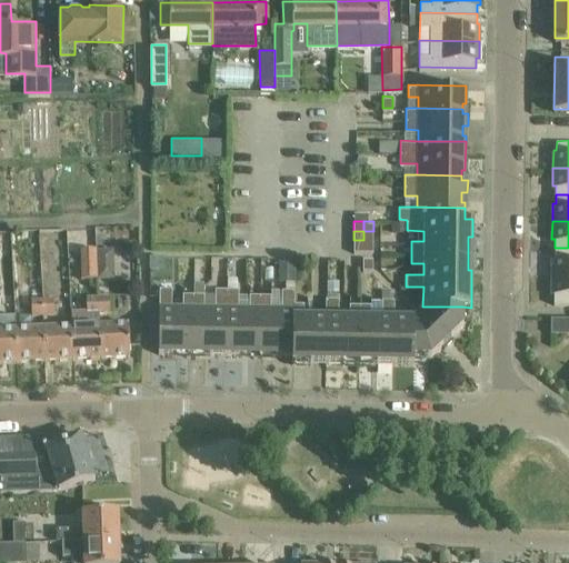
[(372,240),(373,231),(363,231),(363,240),(372,240)]
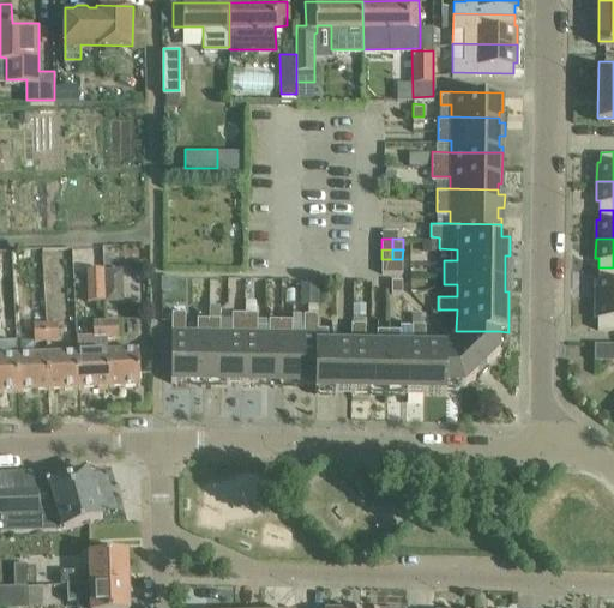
[(392,270),(392,259),(381,259),(381,270),(392,270)]
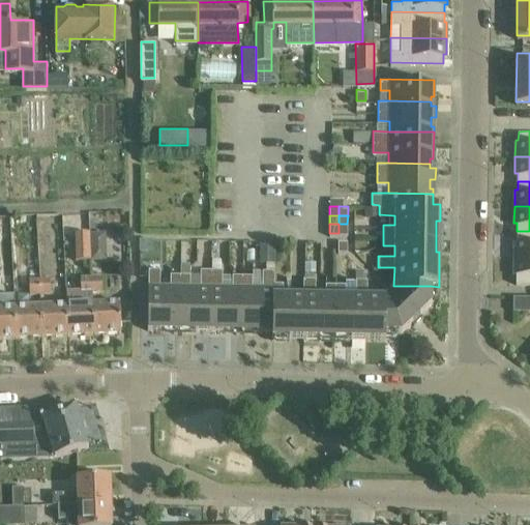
[(347,233),(347,224),(339,224),(339,233),(347,233)]
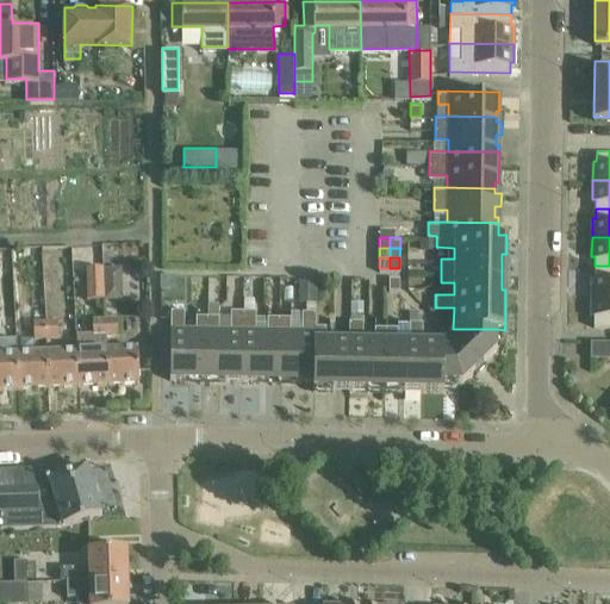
[(105,296),(105,276),(104,263),(86,265),(87,296),(105,296)]
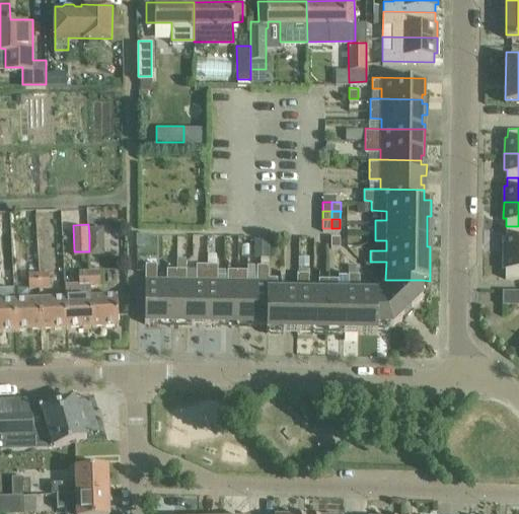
[(518,226),(506,226),(506,234),(503,234),(503,250),(518,250),(518,226)]
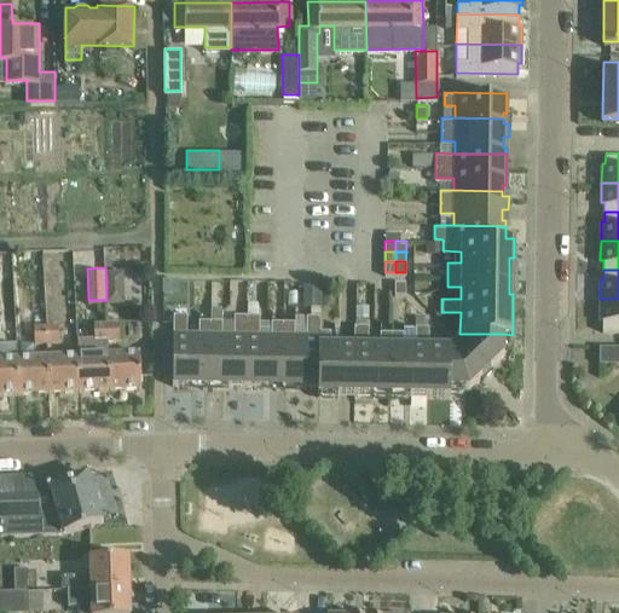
[(394,291),(405,291),(405,279),(395,279),(394,291)]
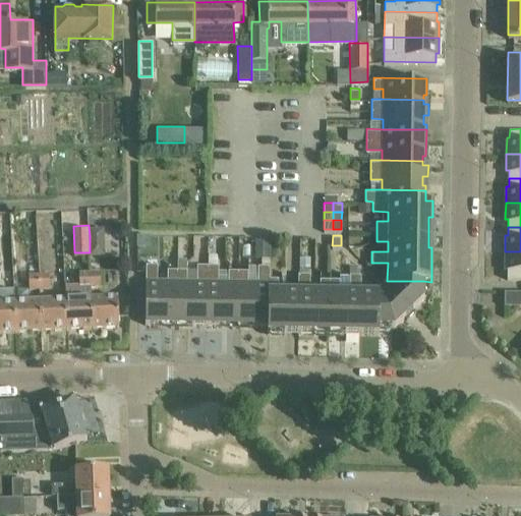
[(520,251),(505,251),(505,268),(508,268),(507,277),(520,277),(520,251)]
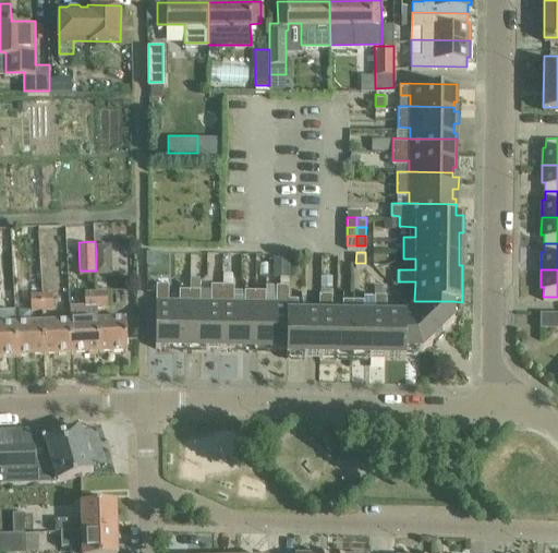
[(322,273),(322,284),(332,284),(332,273),(322,273)]
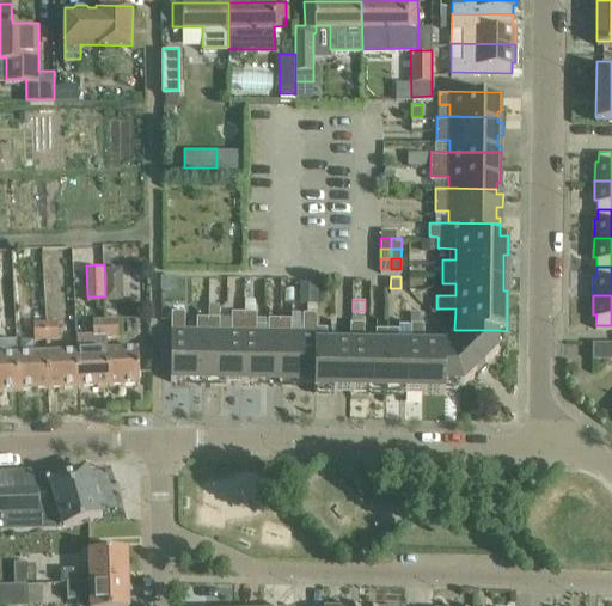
[(47,337),(46,318),(44,300),(34,301),(35,338),(47,337)]
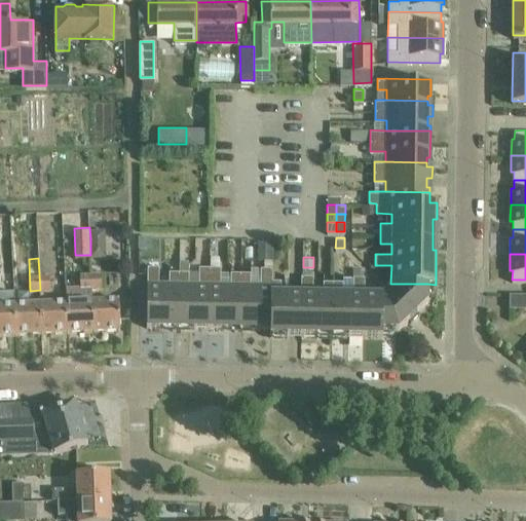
[(168,281),(159,281),(159,264),(147,264),(147,325),(163,325),(163,322),(173,322),(173,328),(178,328),(179,269),(168,269),(168,281)]
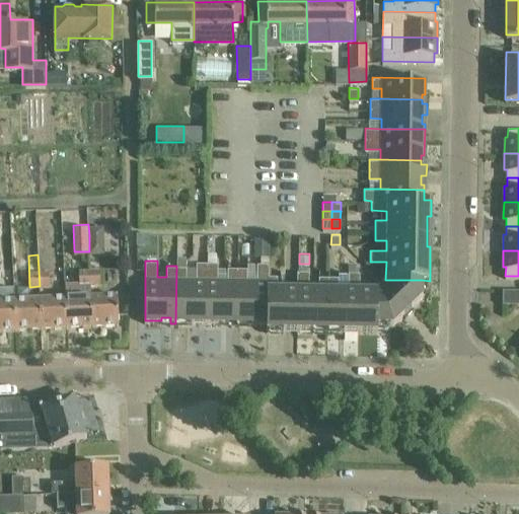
[(206,321),(207,262),(197,262),(197,278),(187,277),(187,267),(176,266),(175,323),(181,323),(181,317),(191,318),(191,321),(206,321)]
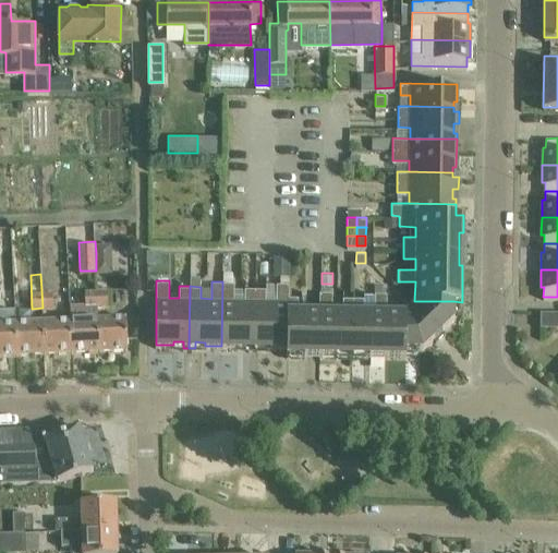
[(234,299),(234,281),(222,281),(221,346),(239,346),(239,343),(249,343),(249,349),(254,349),(255,287),(244,287),(244,299),(234,299)]
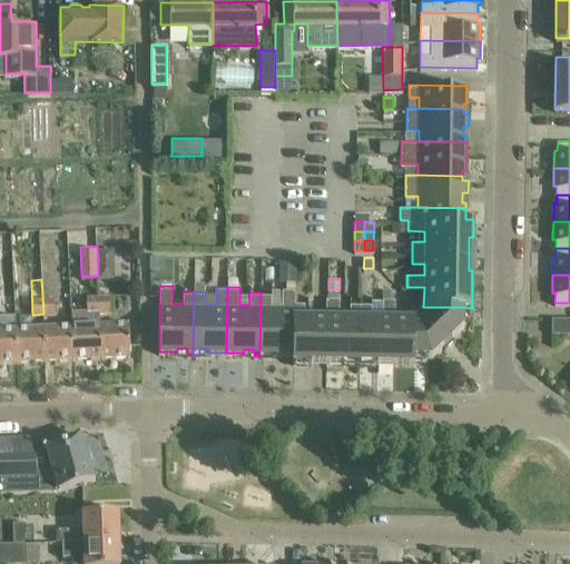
[(295,302),(295,288),(283,288),(272,288),(272,293),(261,293),(259,356),(266,356),(266,349),(276,350),(276,353),(293,354),(293,302),(295,302)]
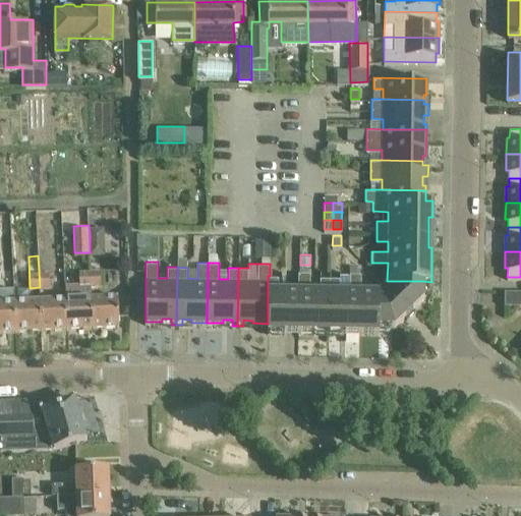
[(80,281),(65,282),(67,327),(93,326),(92,295),(91,283),(91,270),(90,270),(90,269),(79,270),(80,281)]
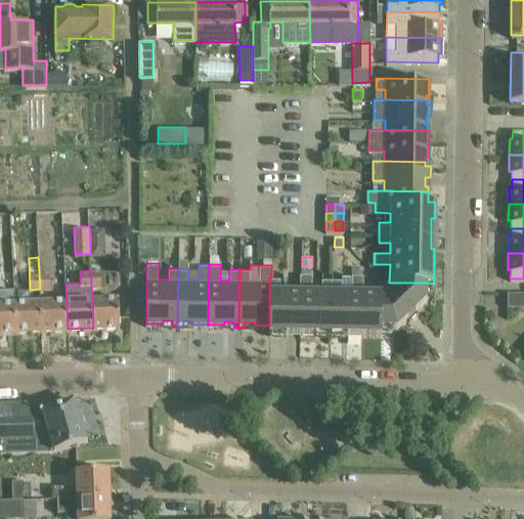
[(49,271),(39,272),(40,289),(50,289),(49,271)]
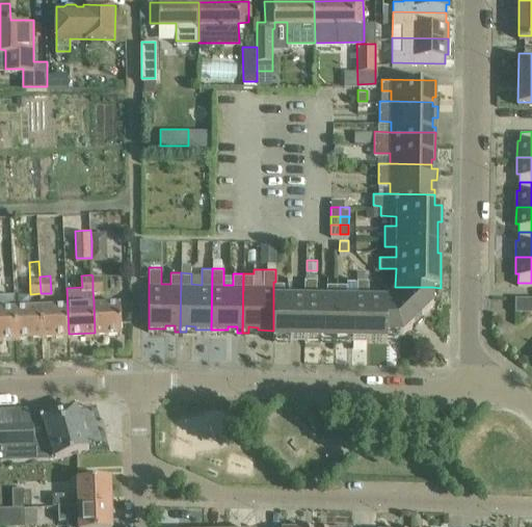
[(102,275),(92,275),(92,289),(103,289),(102,275)]
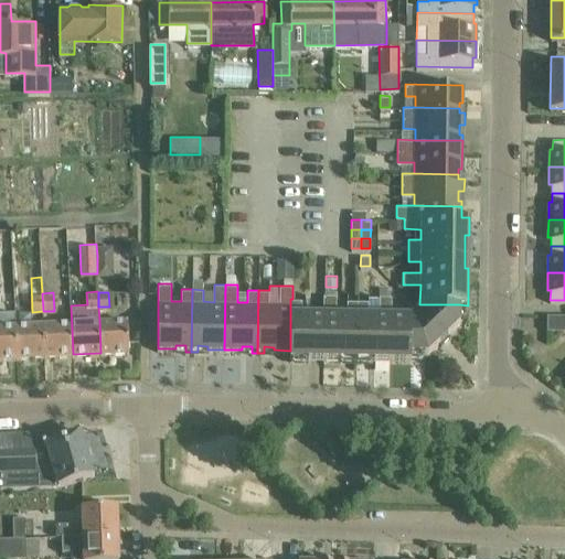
[(337,311),(337,294),(323,294),(323,311),(302,311),(302,299),(292,299),(290,299),(290,351),(290,358),(341,359),(341,356),(373,356),(373,359),(411,359),(411,352),(427,353),(459,321),(459,304),(419,304),(412,312),(392,312),(392,296),(387,296),(380,294),(380,312),(369,312),(369,300),(348,300),(347,312),(337,311)]
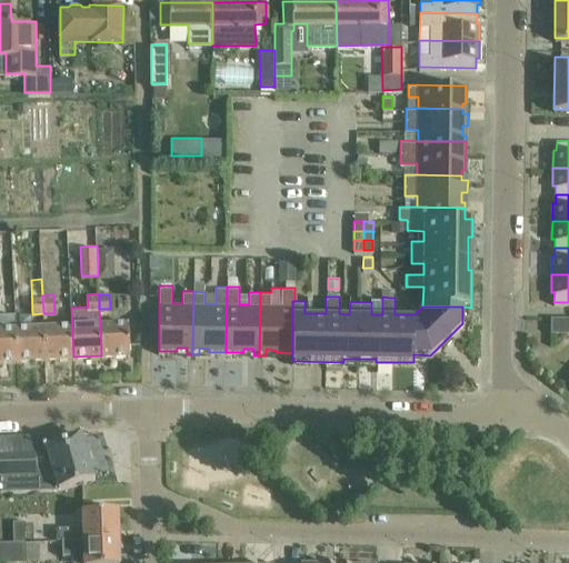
[(16,313),(0,313),(0,360),(17,359),(16,327),(16,313)]
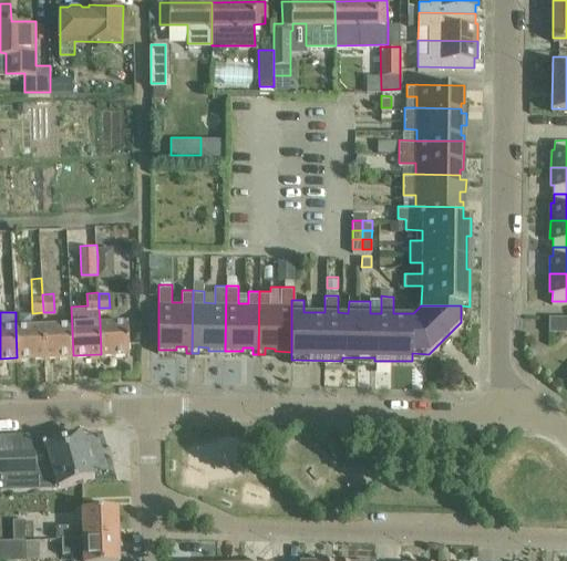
[(566,314),(548,314),(548,330),(566,330),(566,314)]
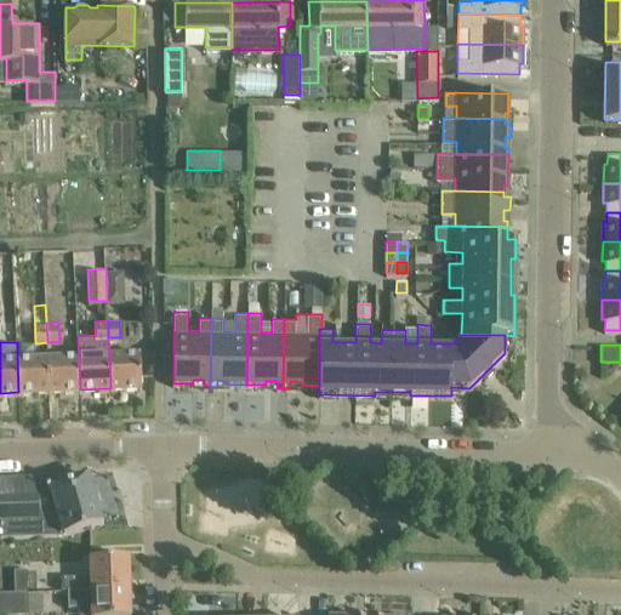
[(110,388),(142,387),(140,351),(109,352),(110,388)]
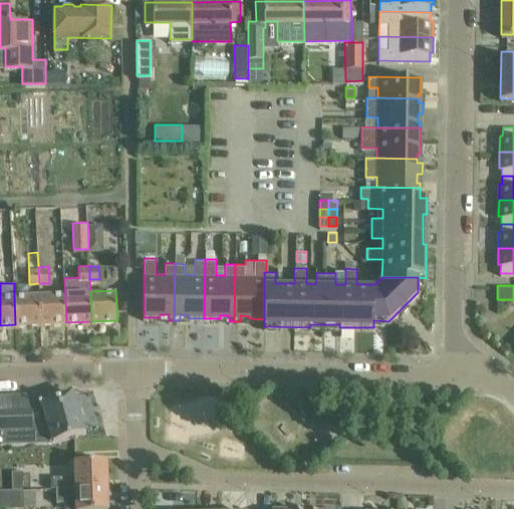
[(40,323),(66,322),(64,293),(39,294),(40,323)]
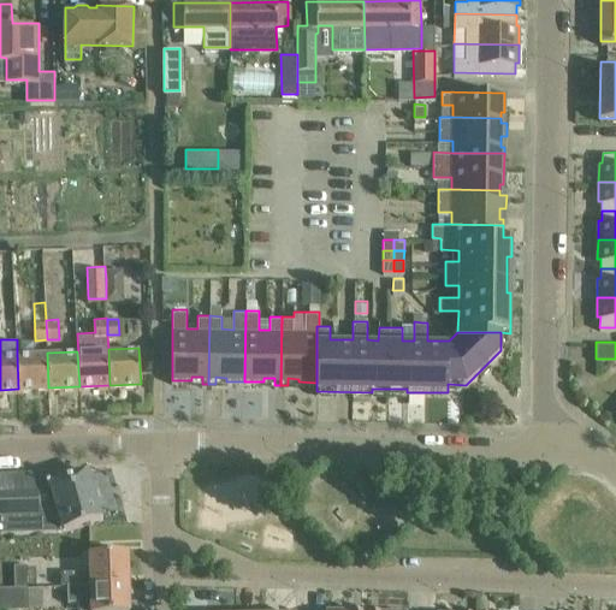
[(18,389),(48,388),(47,353),(17,354),(18,389)]
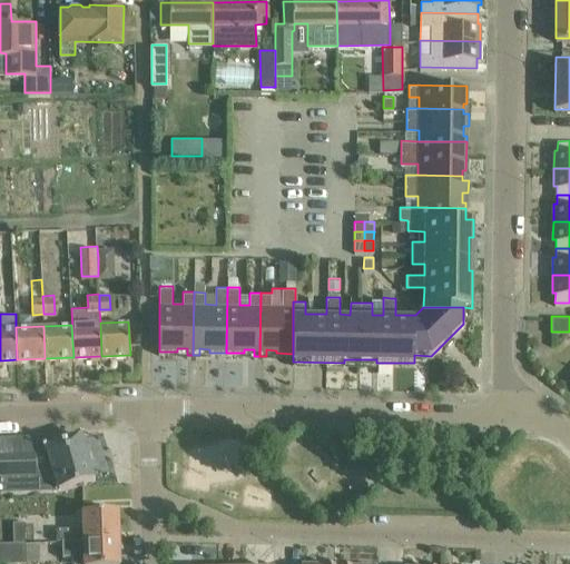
[(95,478),(81,434),(81,433),(47,443),(43,434),(0,435),(0,490),(59,488),(95,478)]
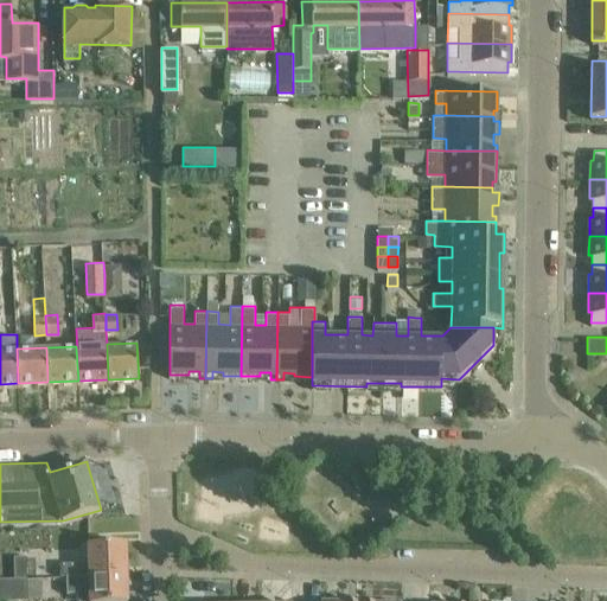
[(40,543),(66,542),(65,529),(40,529),(40,543)]
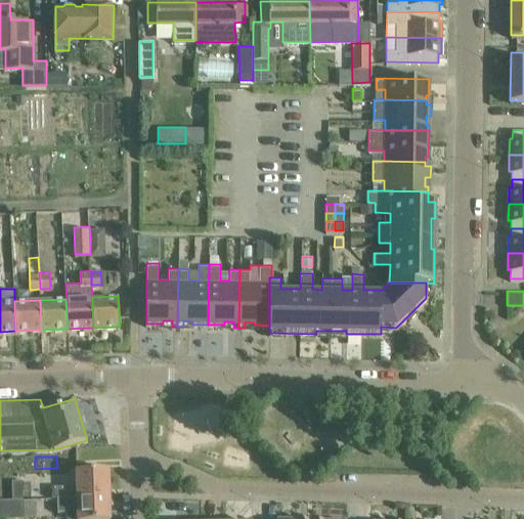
[(58,495),(110,494),(108,468),(77,469),(77,484),(63,484),(53,485),(53,495),(58,495)]
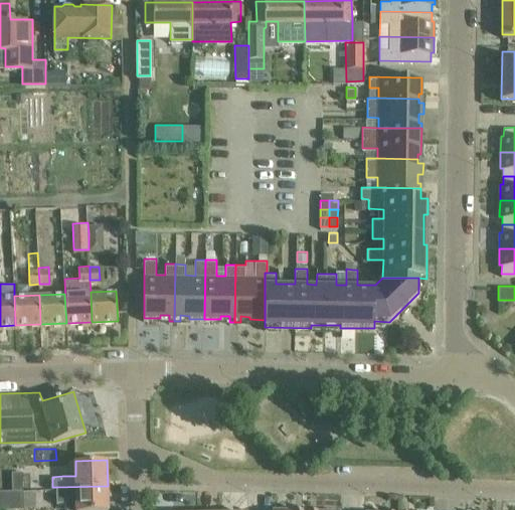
[(11,470),(12,489),(23,488),(23,470),(11,470)]
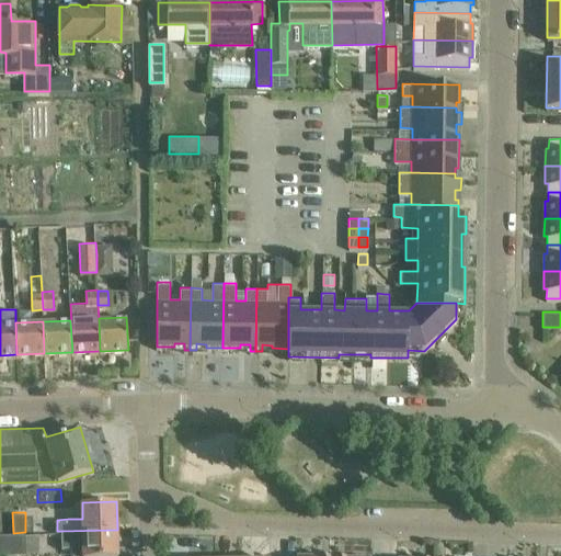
[(117,555),(117,530),(63,531),(63,545),(75,545),(73,555),(117,555)]
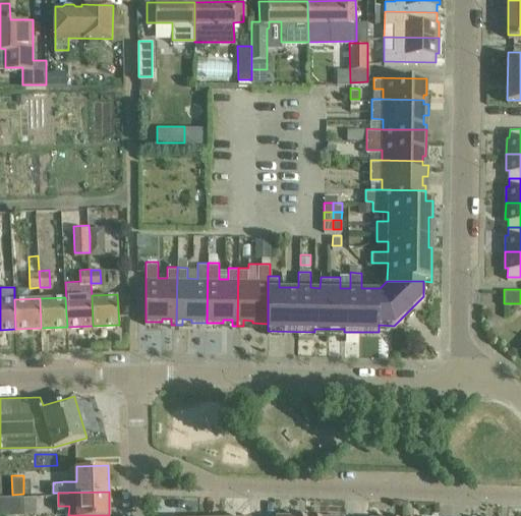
[(12,495),(0,494),(0,513),(24,512),(23,494),(12,495)]
